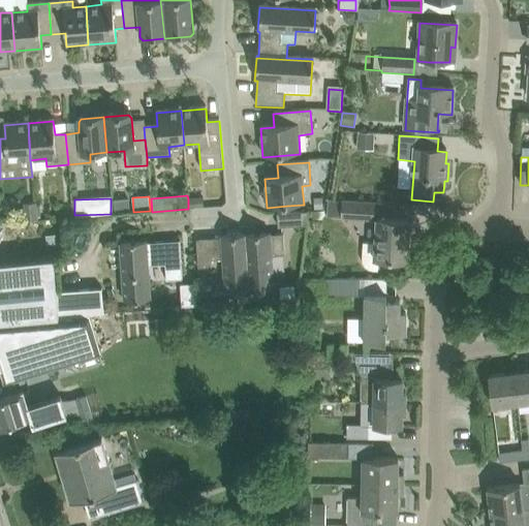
[(203,198),(188,199),(188,209),(203,208),(203,198)]
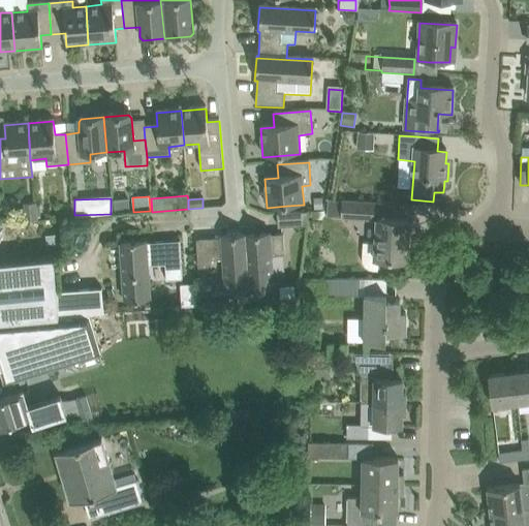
[(314,211),(322,210),(321,198),(313,199),(314,211)]
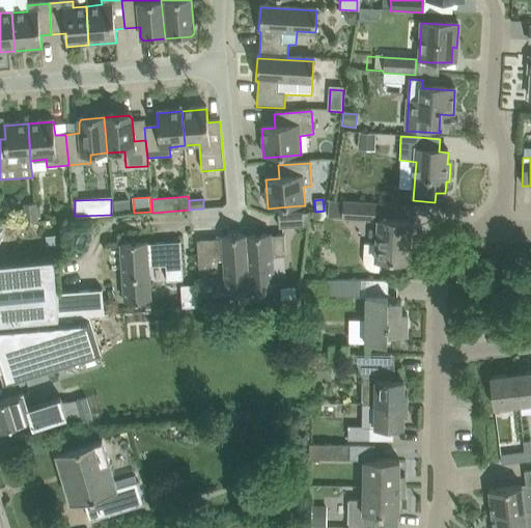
[(328,201),(327,219),(374,222),(375,205),(328,201)]
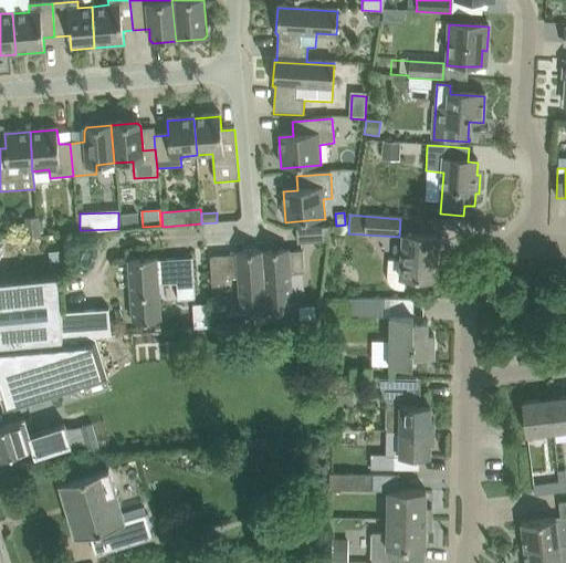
[(38,218),(24,219),(25,238),(40,236),(38,218)]
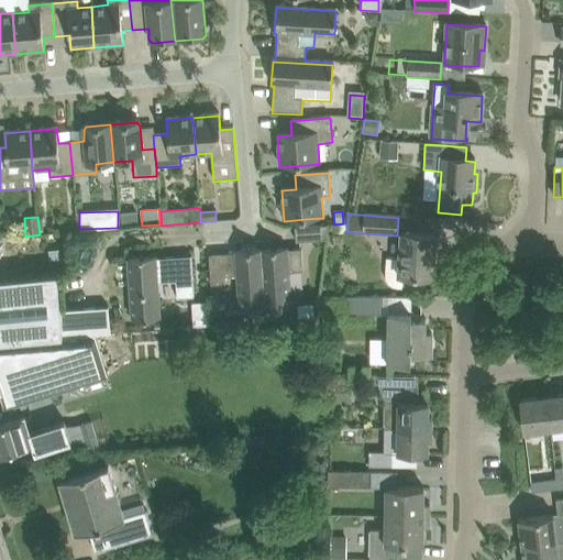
[(296,243),(326,242),(327,227),(295,229),(296,243)]
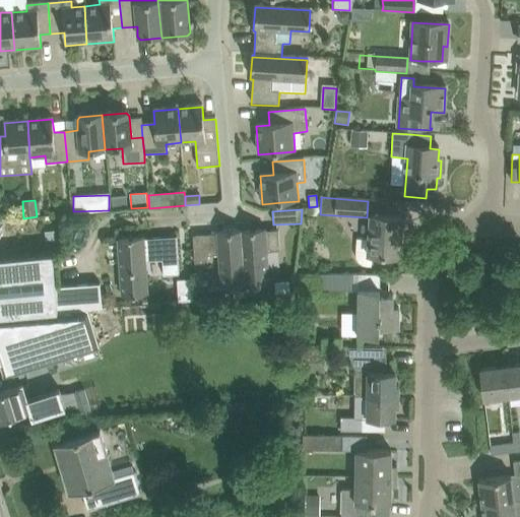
[(371,267),(372,256),(400,257),(402,218),(371,216),(370,241),(356,240),(355,254),(355,259),(358,263),(360,265),(364,267),(371,267)]
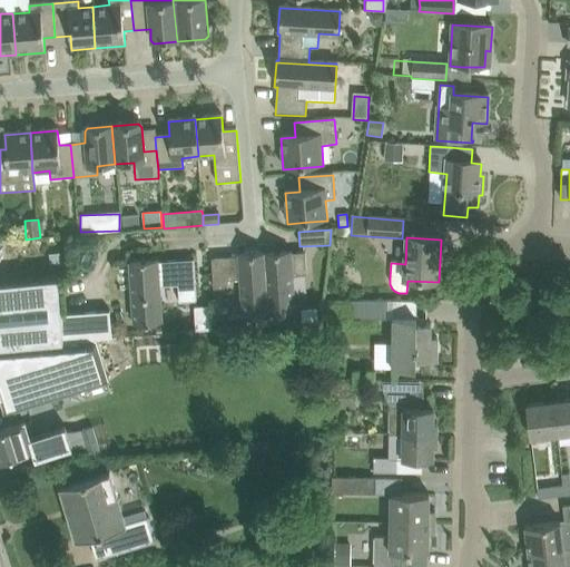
[(269,314),(269,326),(288,324),(288,313),(295,313),(292,277),(306,276),(305,254),(291,255),(291,252),(264,254),(269,314)]
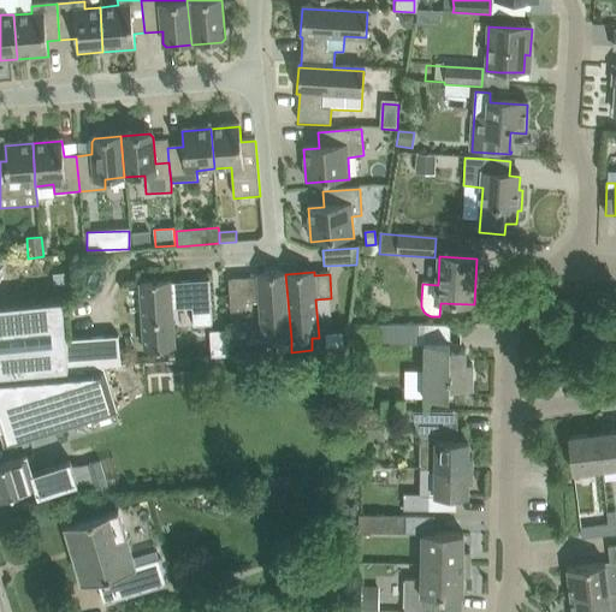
[(291,339),(285,274),(258,277),(258,279),(229,280),(231,314),(247,313),(246,304),(260,303),(262,342),(277,340),(280,340),(289,339),(291,339)]
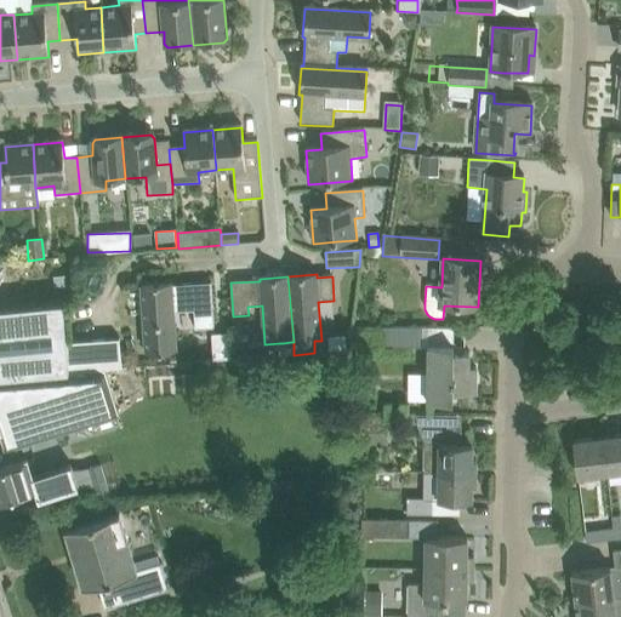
[(142,310),(142,331),(143,353),(177,350),(175,312),(193,310),(194,330),(212,329),(212,308),(211,284),(172,287),(171,284),(141,286),(142,310)]
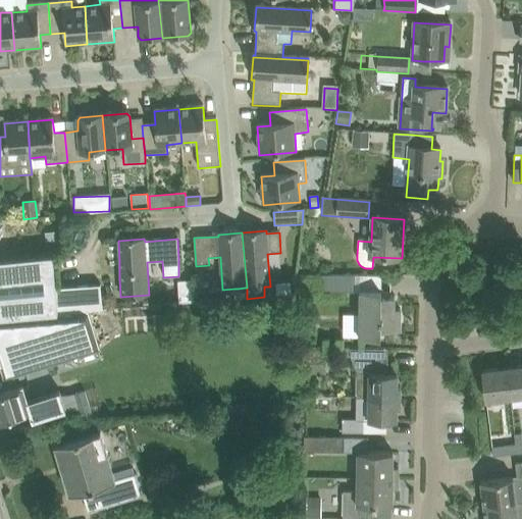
[(0,260),(0,319),(88,312),(103,311),(101,288),(55,290),(53,256),(0,260)]
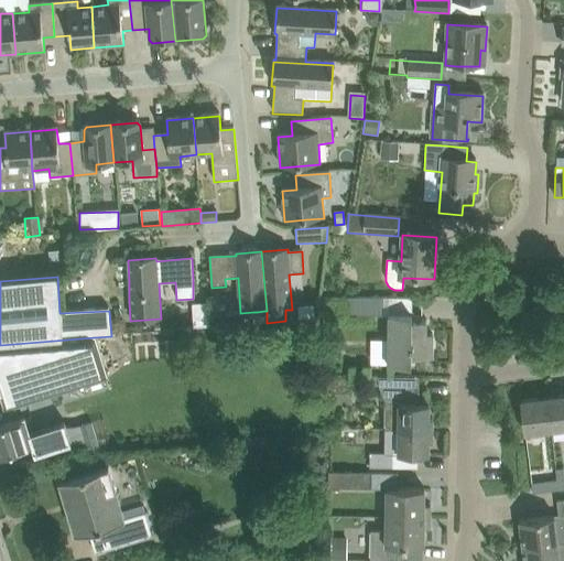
[(384,299),(349,299),(315,298),(315,315),(384,316),(384,299)]
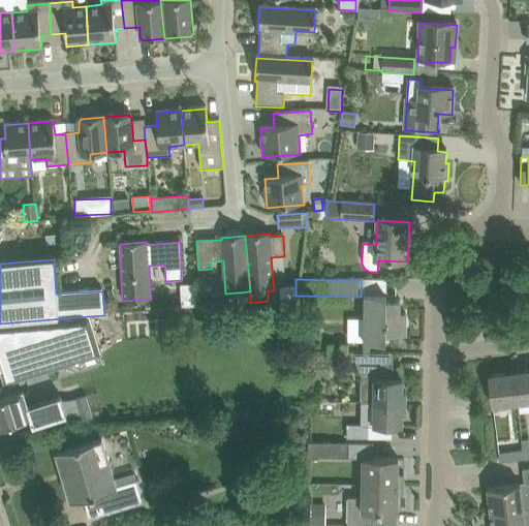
[(180,285),(181,307),(196,306),(194,284),(180,285)]
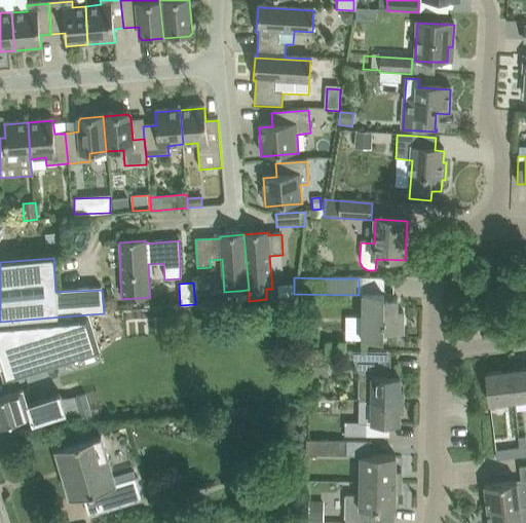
[(239,291),(236,291),(236,302),(248,301),(247,290),(239,291)]
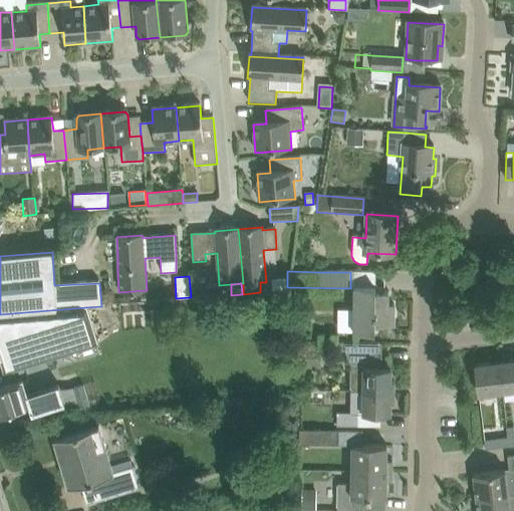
[(375,288),(355,288),(353,288),(353,333),(374,334),(374,328),(394,329),(395,307),(389,307),(389,293),(375,293),(375,288)]
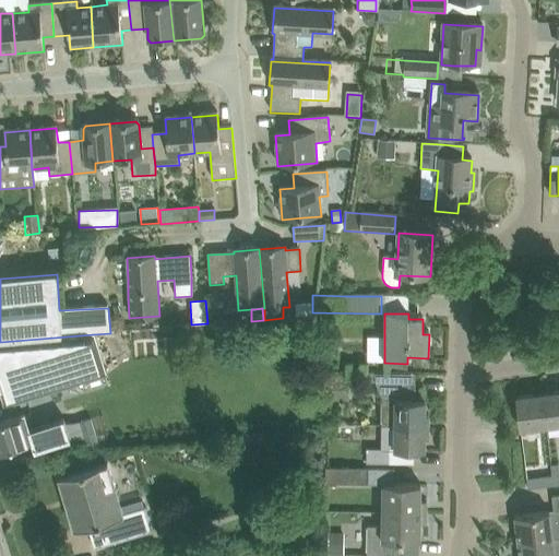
[(0,342),(0,395),(4,409),(39,398),(107,376),(94,334),(0,342)]
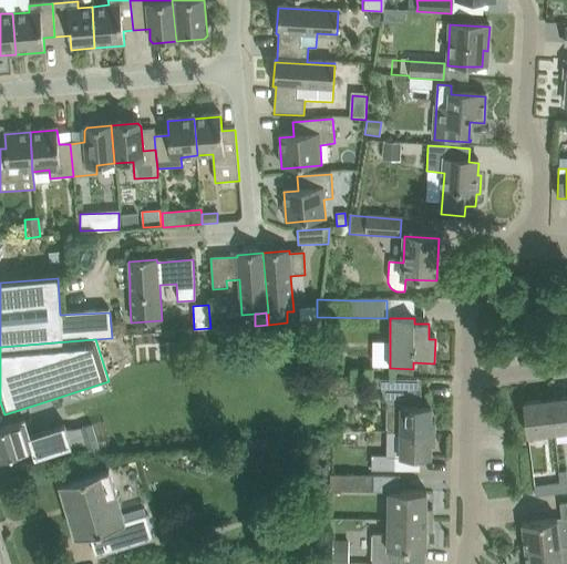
[(353,383),(330,383),(330,408),(354,408),(353,383)]
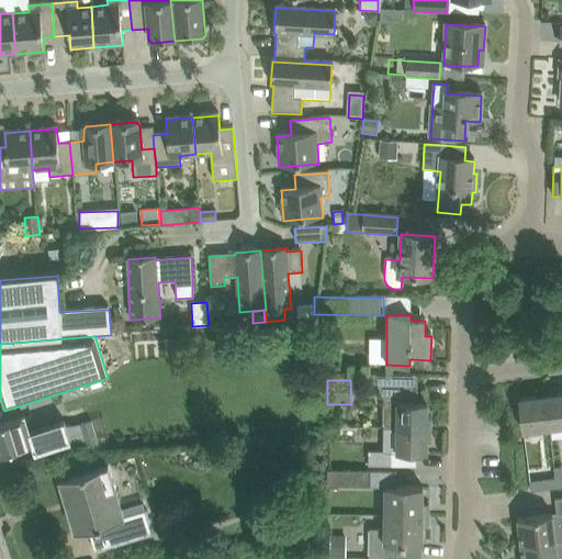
[(417,391),(392,390),(392,403),(382,403),(383,428),(398,428),(429,429),(430,418),(427,418),(427,404),(417,404),(417,391)]
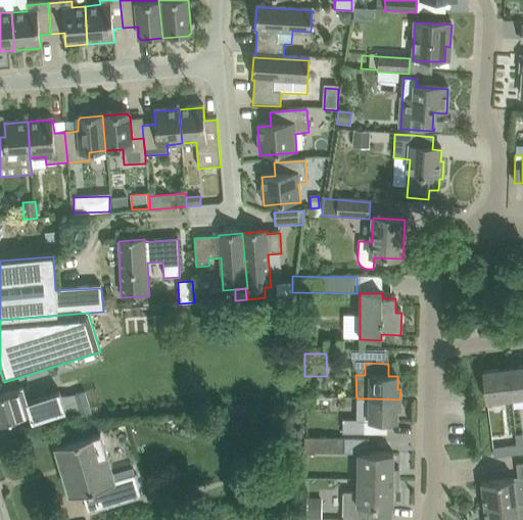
[(522,397),(522,369),(507,371),(511,399),(522,397)]
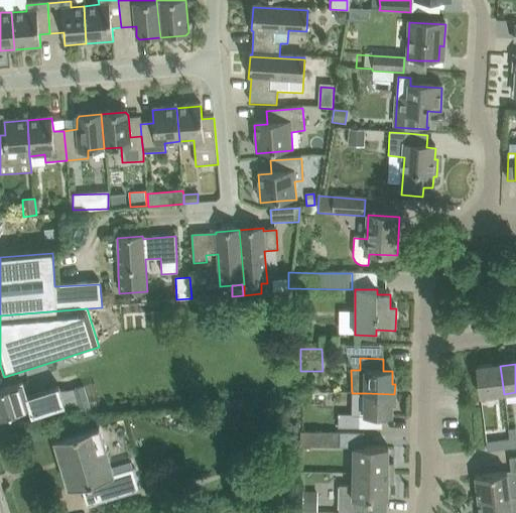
[(480,397),(504,394),(500,366),(477,369),(480,397)]
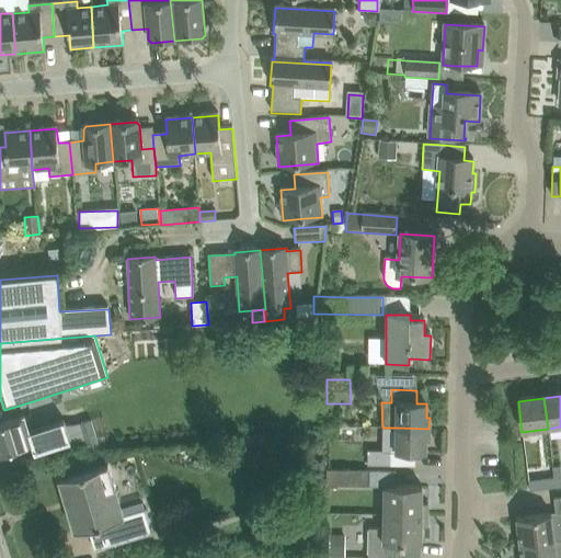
[(35,455),(56,448),(69,443),(64,423),(30,434),(24,418),(0,424),(0,455),(32,446),(35,455)]
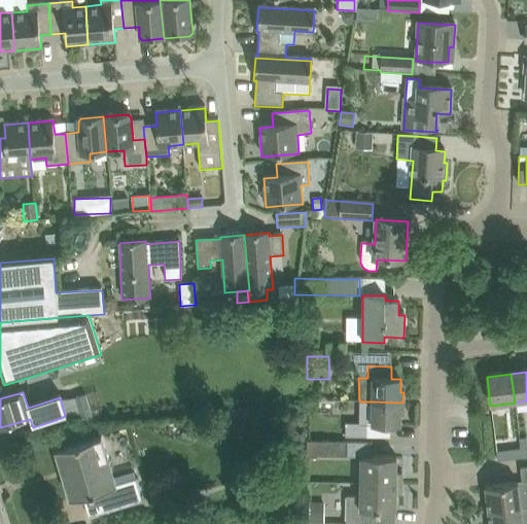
[(402,414),(402,403),(374,402),(359,402),(359,425),(345,425),(345,439),(390,439),(390,426),(399,427),(400,414),(402,414)]
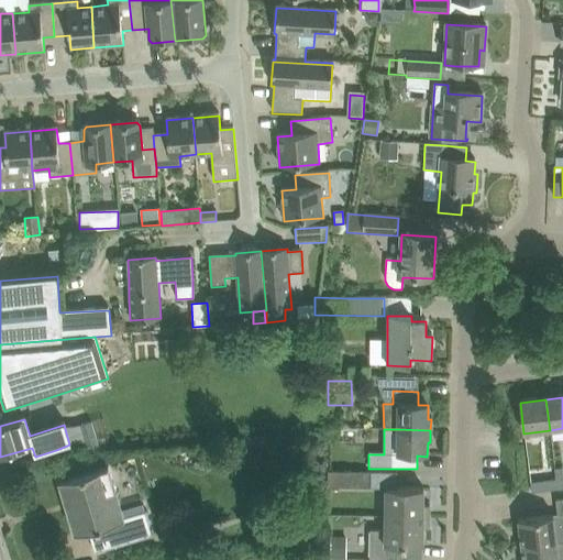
[(95,555),(152,538),(145,513),(123,519),(108,468),(59,482),(76,535),(88,531),(95,555)]
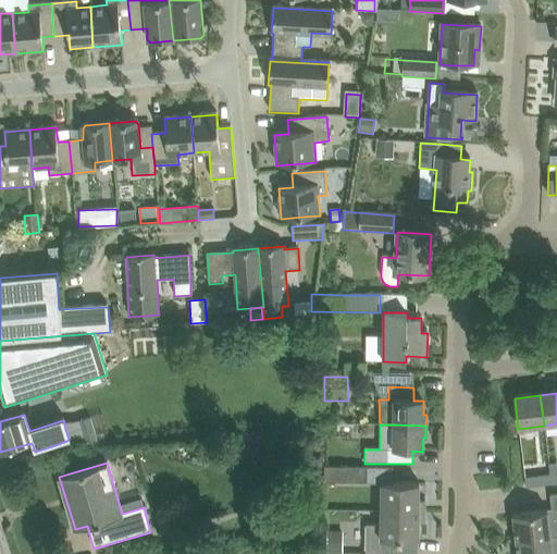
[(419,502),(419,484),(393,484),(393,469),(371,469),(369,469),(342,468),(324,468),(323,483),(342,483),(368,484),(383,484),(382,512),(424,513),(424,502),(419,502)]
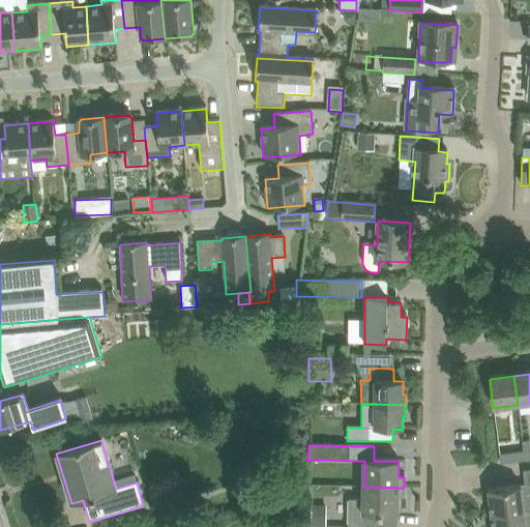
[(512,464),(524,462),(523,454),(520,454),(511,455),(512,464)]
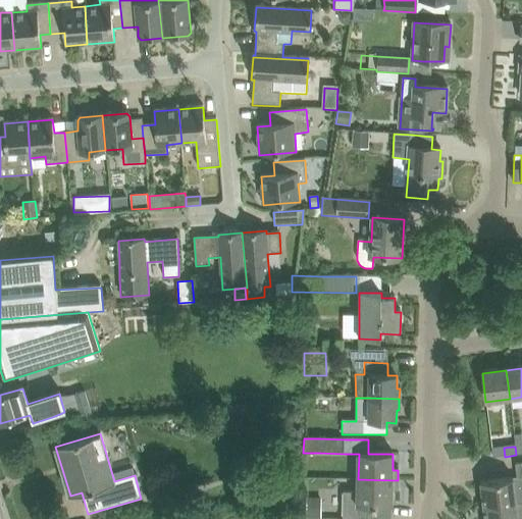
[(484,510),(521,504),(521,464),(514,465),(515,479),(480,483),(484,510)]
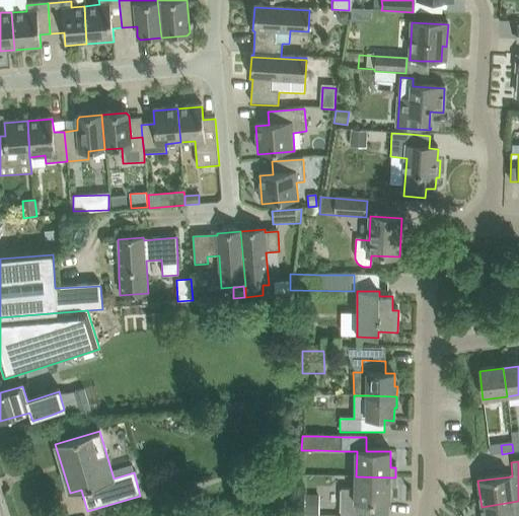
[(365,515),(365,504),(389,505),(390,489),(395,489),(395,477),(356,476),(356,490),(341,489),(340,515),(365,515)]
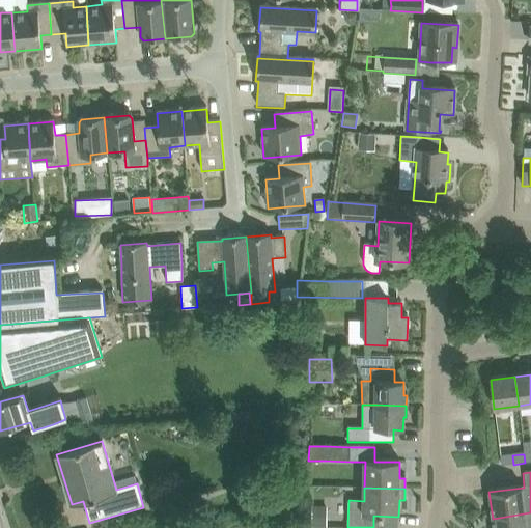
[(530,527),(530,512),(493,519),(494,527),(530,527)]
